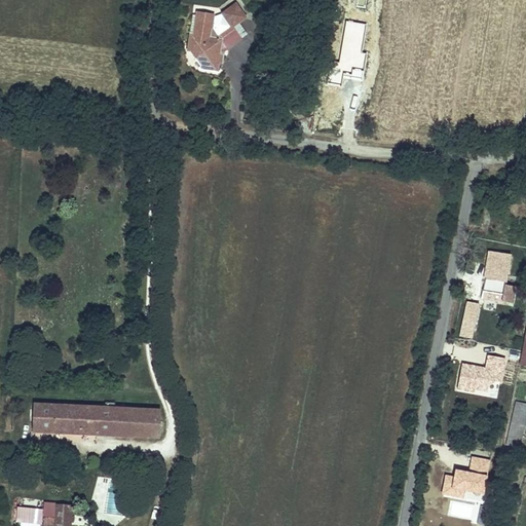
[(236,3),(221,15),(229,27),(219,36),(213,30),(215,16),(205,14),(200,14),(196,16),(193,35),(189,35),(188,50),(191,51),(192,53),(193,55),(194,59),(196,61),(198,63),(201,65),(203,67),(207,68),(207,73),(220,73),(220,66),(223,66),(224,55),(243,41),(235,30),(249,20),(236,3)]
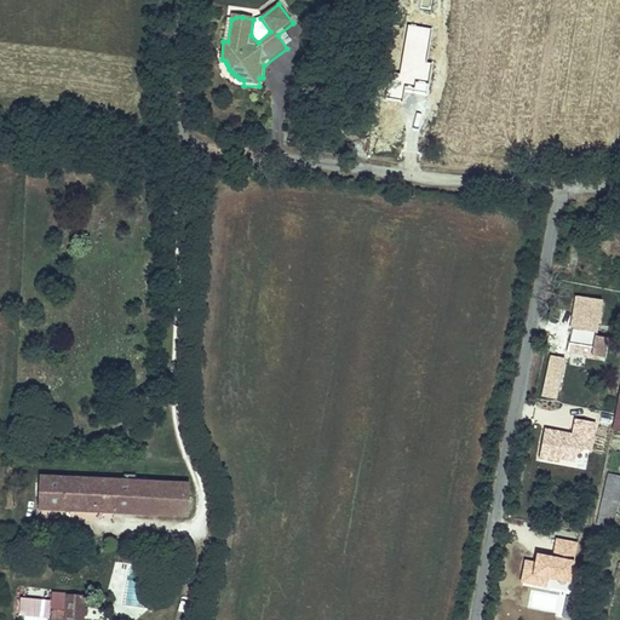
[(577,299),(570,332),(572,333),(567,352),(603,359),(607,339),(597,337),(602,300),(591,299),(591,302),(577,299)]
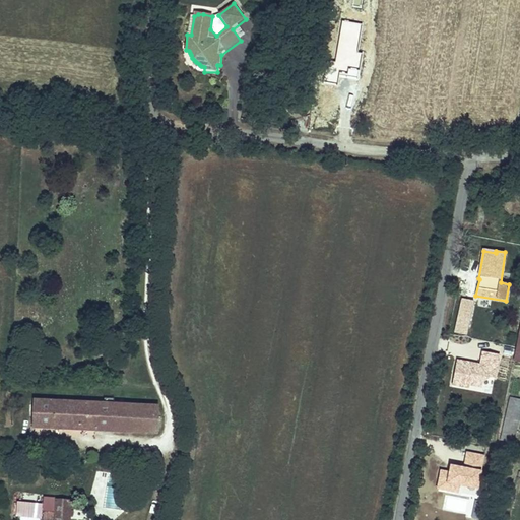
[(466,334),(474,302),(462,299),(456,332),(466,334)]
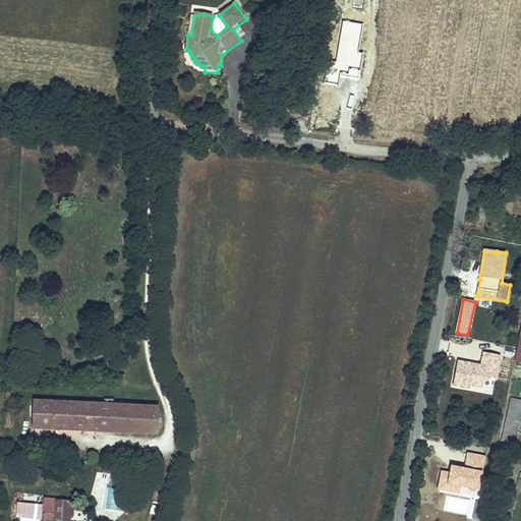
[(119,433),(122,403),(37,397),(34,426),(119,433)]
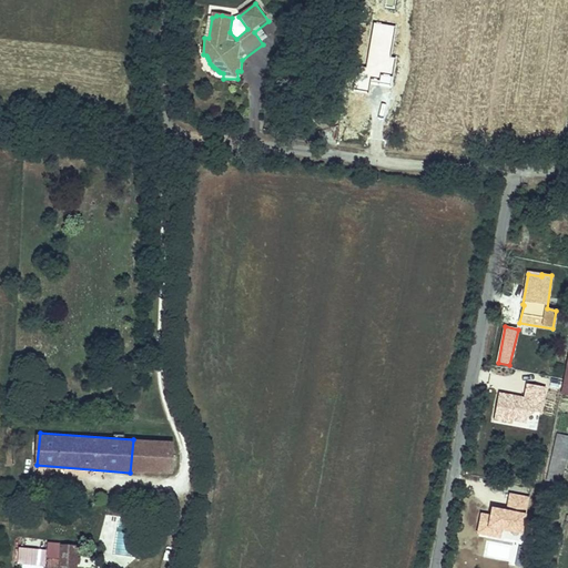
[(567,437),(557,435),(554,449),(567,453),(567,450),(567,437)]
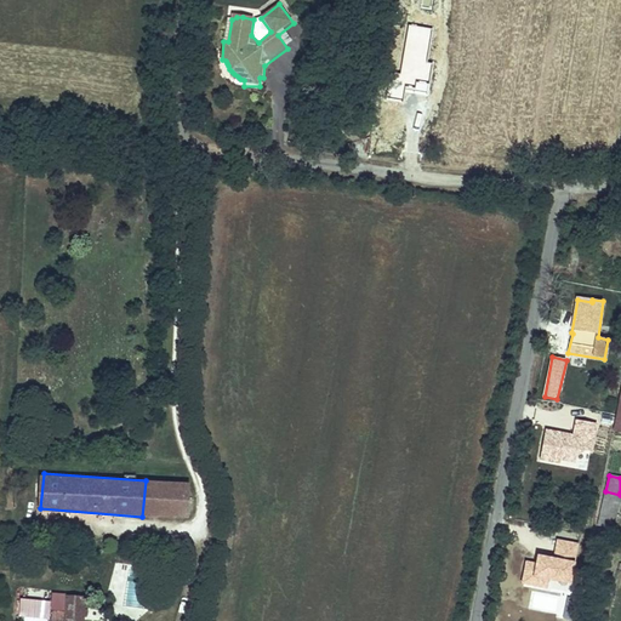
[(191,486),(146,480),(142,517),(186,522),(191,486)]
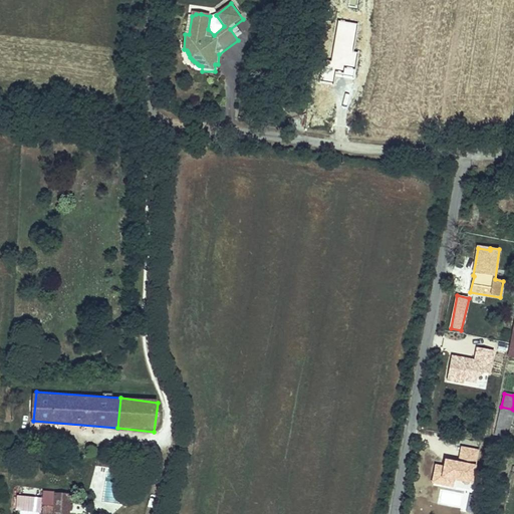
[(513,410),(501,407),(495,435),(507,438),(513,410)]
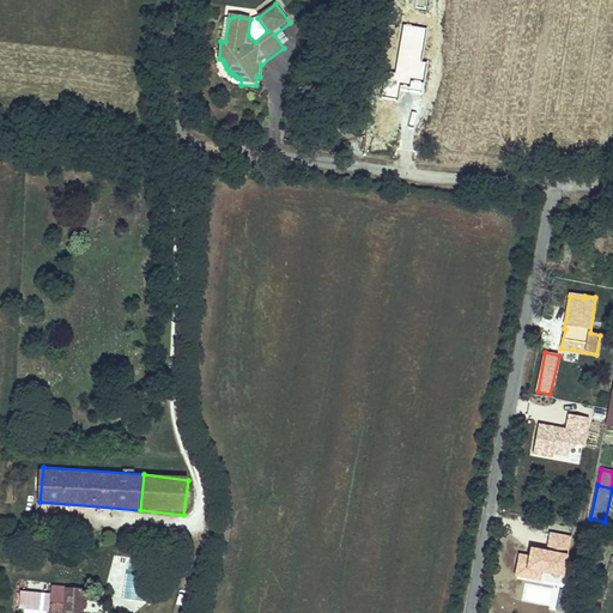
[(79,612),(80,590),(66,589),(65,612),(79,612)]
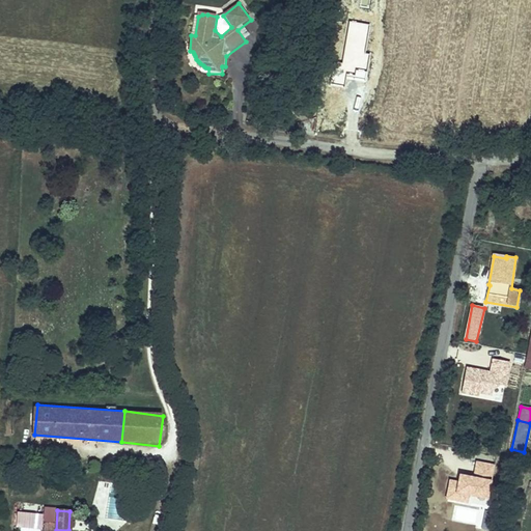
[(17,526),(42,529),(43,516),(18,512),(17,526)]
